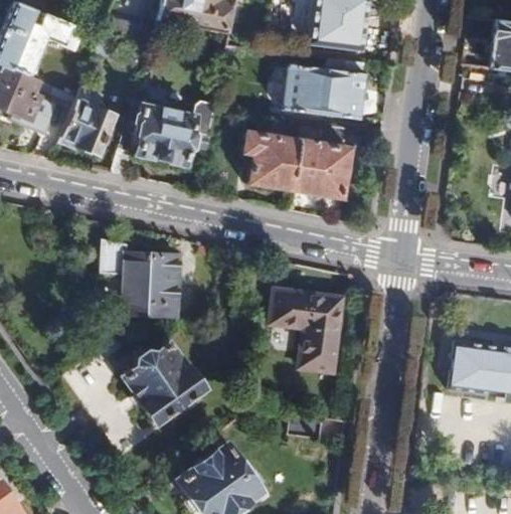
[(166,0),(162,21),(230,36),(237,1),(235,0),(166,0)]
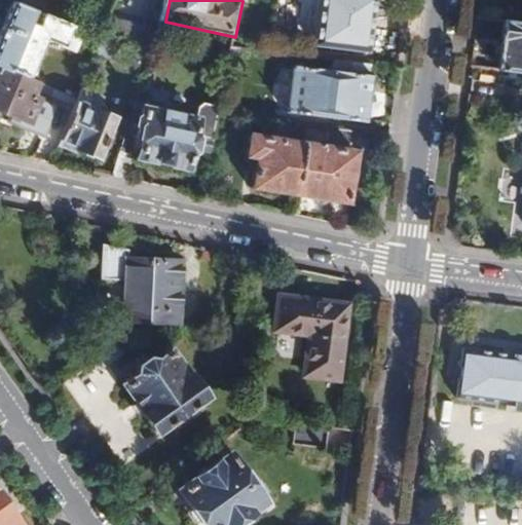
[(88,31),(17,2),(0,46),(0,66),(32,80),(50,38),(80,50),(88,31)]
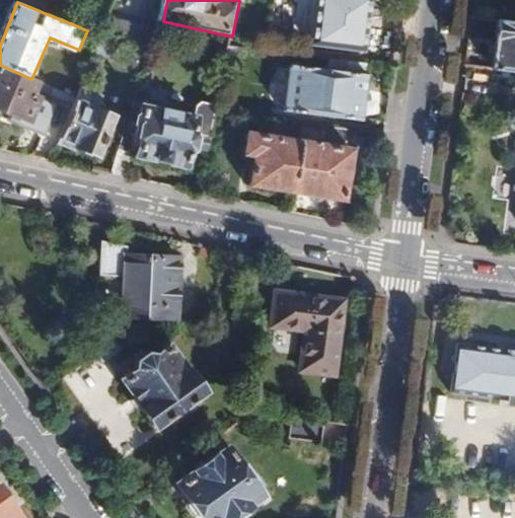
[(103,37),(152,57),(161,26),(112,15),(103,37)]
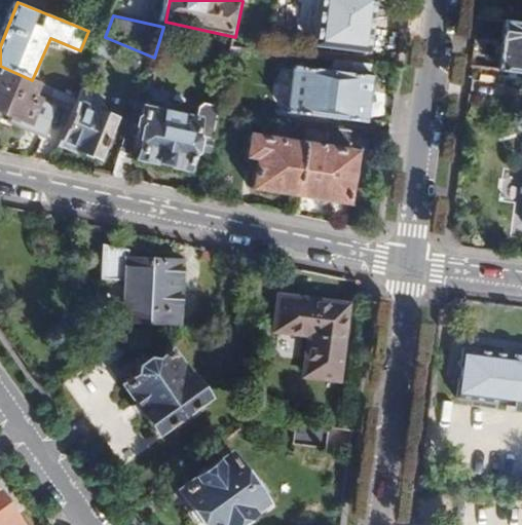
[(521,21),(509,19),(501,69),(521,71),(521,21)]
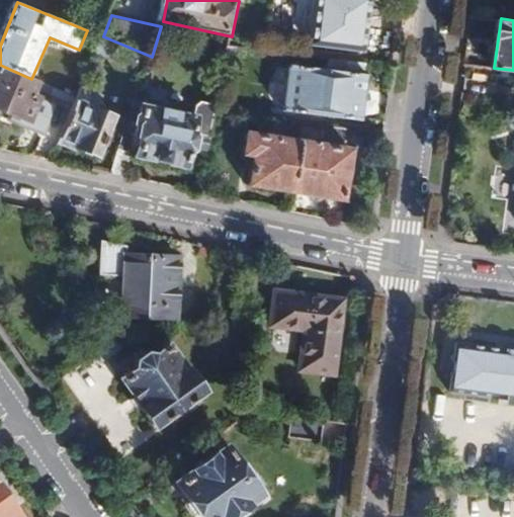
[(244,51),(232,49),(228,71),(240,73),(244,51)]
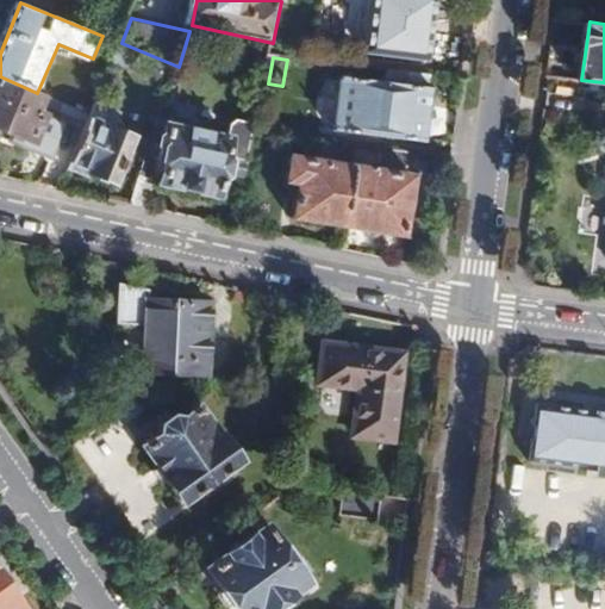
[(430,86),(431,74),(423,73),(390,69),(390,82),(384,136),(428,142),(434,86),(430,86)]
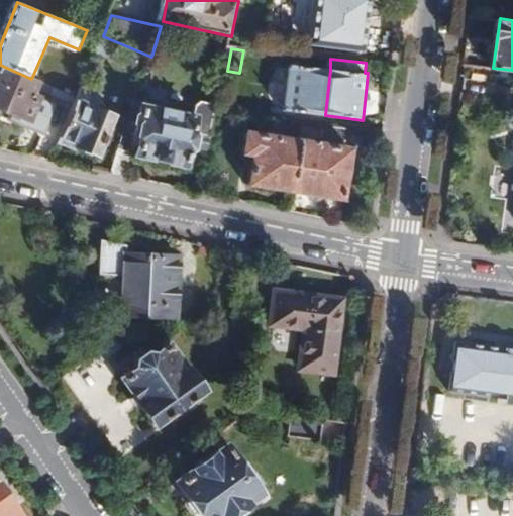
[(31,79),(0,65),(0,107),(26,118),(33,116),(39,102),(37,96),(34,95),(39,82),(31,79)]
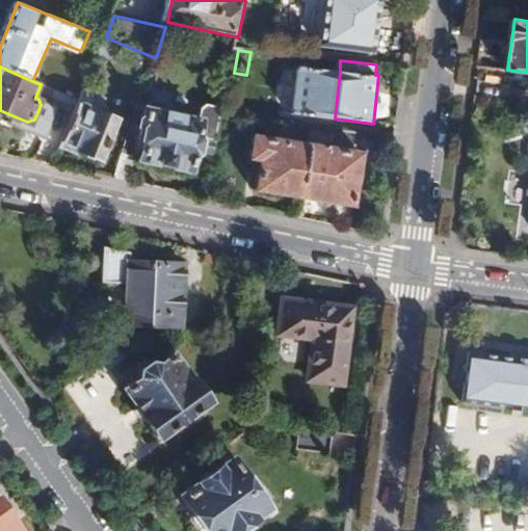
[(340,72),(297,69),(293,114),(335,118),(340,72)]
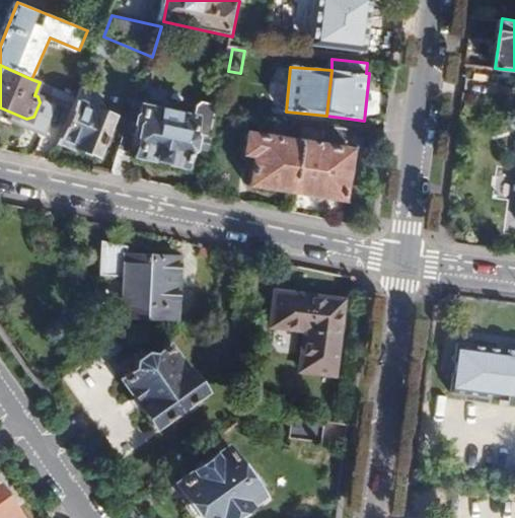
[(82,98),(64,142),(79,147),(78,149),(97,157),(114,119),(83,106),(85,100),(82,98)]
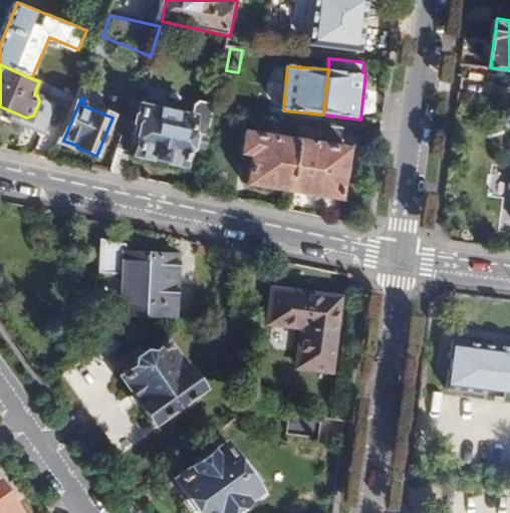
[(191,147),(211,150),(215,129),(219,104),(206,101),(199,105),(196,116),(147,107),(141,135),(136,136),(134,149),(137,153),(140,154),(140,158),(185,167),(191,147)]
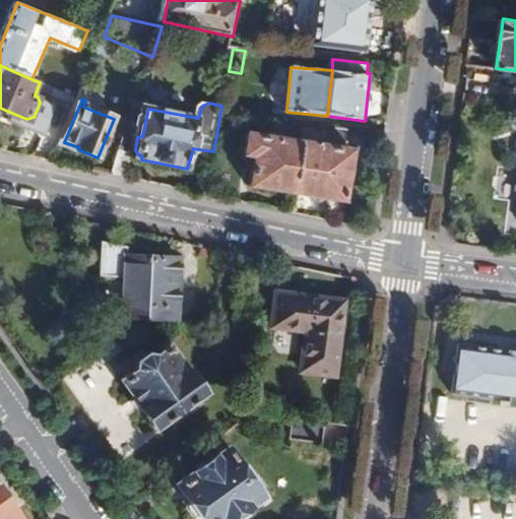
[(251,184),(296,192),(305,143),(250,133),(246,154),(256,156),(251,184)]
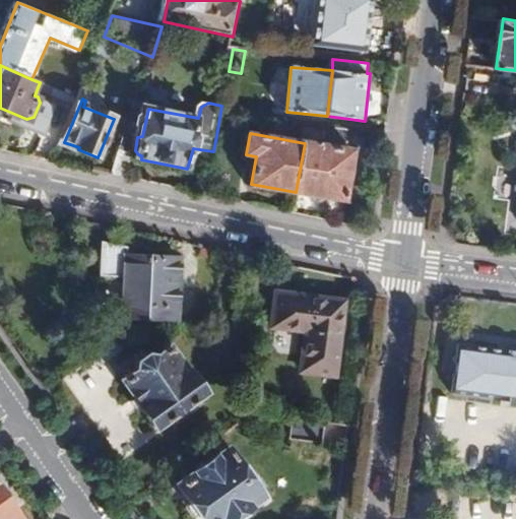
[(305,143),(296,192),(346,201),(355,152),(305,143)]
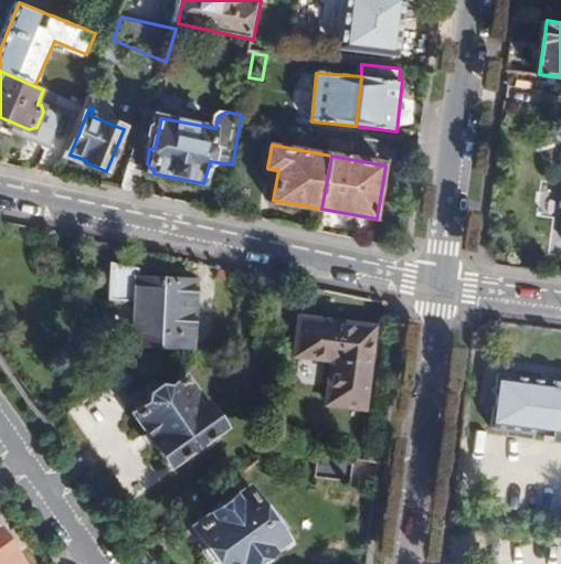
[(140,266),(114,263),(114,299),(138,301),(137,343),(197,348),(199,280),(140,276),(140,266)]
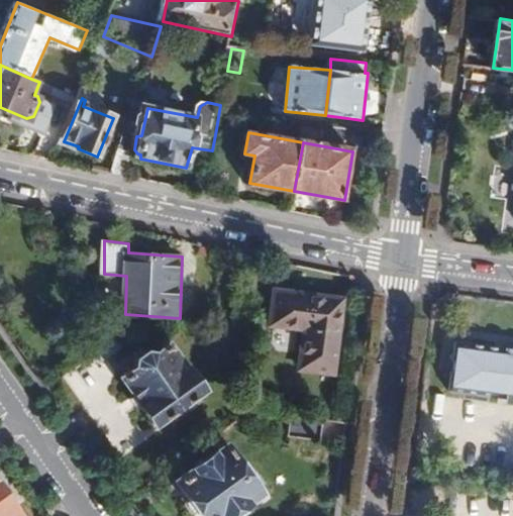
[(345,300),(279,293),(276,324),(306,328),(301,370),(337,374),(345,300)]
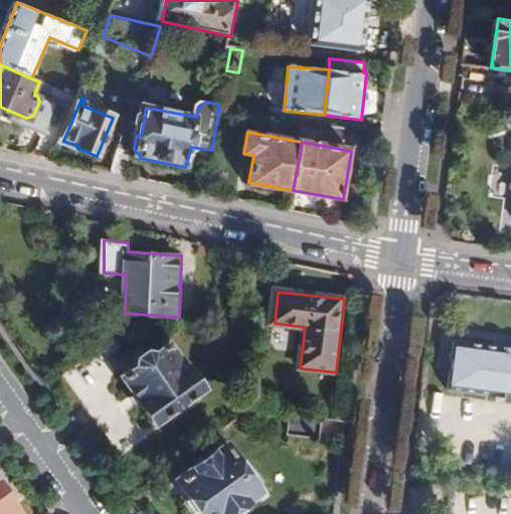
[(139,369),(125,378),(157,424),(204,391),(190,370),(187,372),(169,345),(157,355),(155,353),(153,355),(149,353),(147,354),(145,353),(139,357),(140,359),(138,361),(139,365),(137,366),(139,369)]
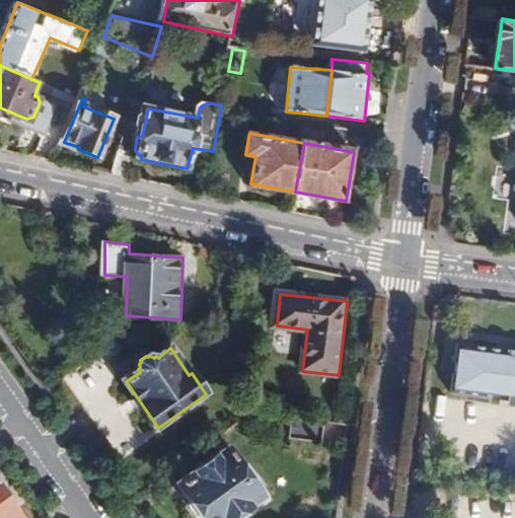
[(514,358),(455,351),(450,387),(514,395),(514,358)]
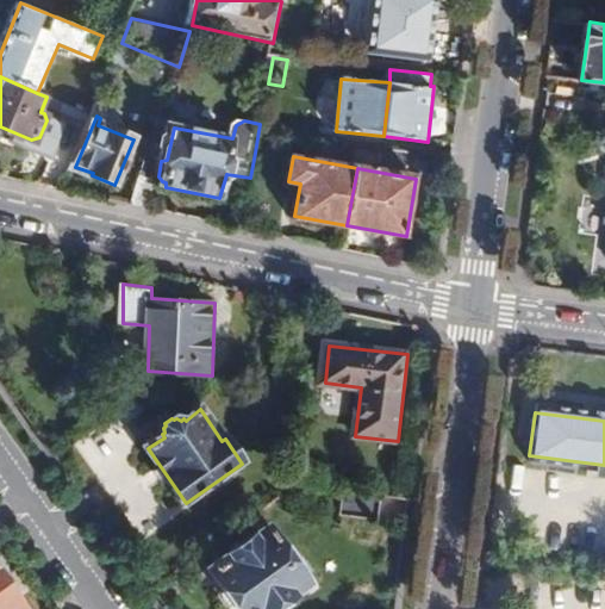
[(384,495),(344,490),(342,513),(381,519),(384,495)]
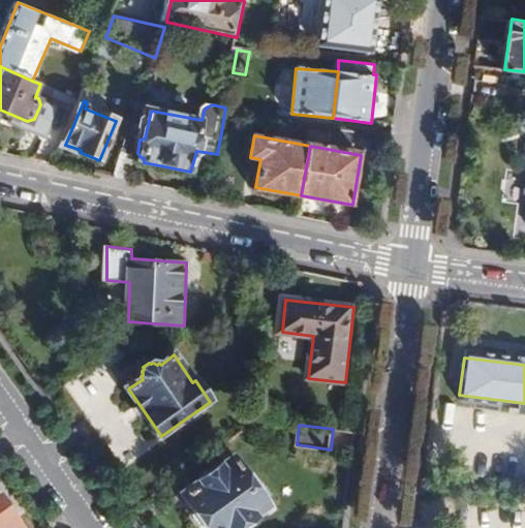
[(232,457),(183,492),(208,527),(236,527),(266,506),(263,501),(272,494),(264,482),(254,489),(232,457)]
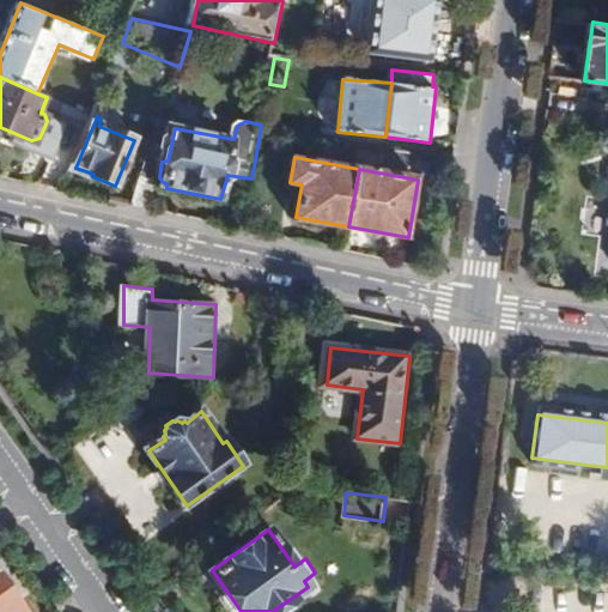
[(0,611),(26,611),(1,575),(0,576),(0,611)]
